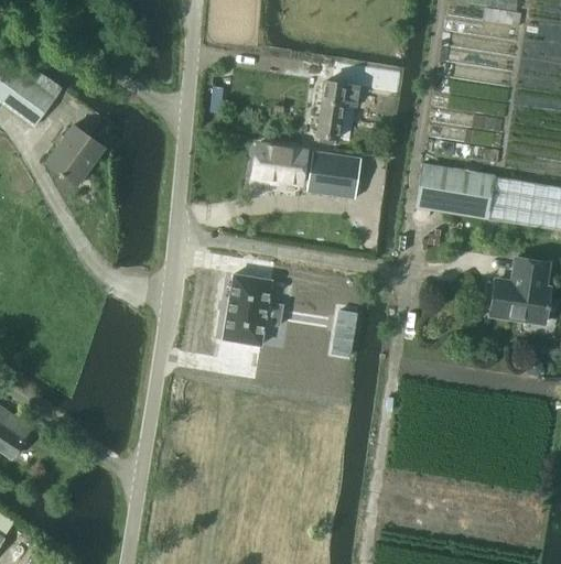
[(451,0),(452,2),(518,12),(519,0),(451,0)]
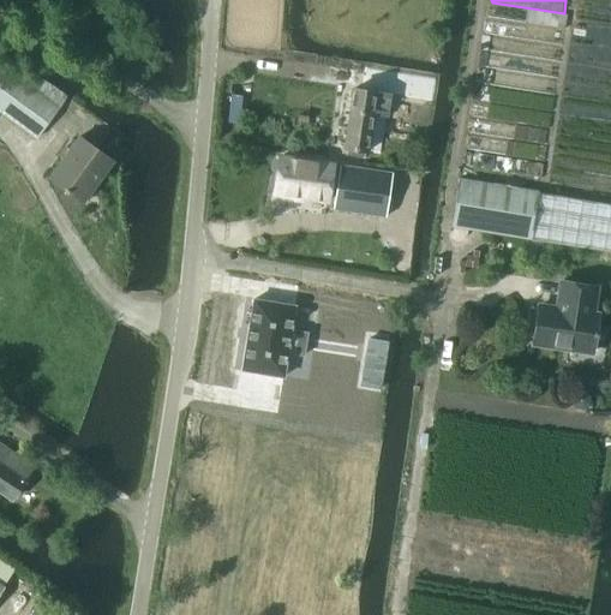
[(0,61),(0,111),(37,138),(60,107),(69,95),(37,72),(29,83),(0,61)]
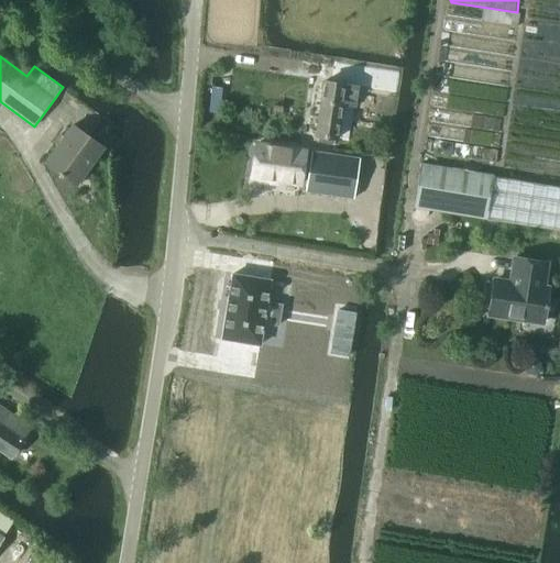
[(354,80),(388,86),(391,72),(357,66),(354,80)]
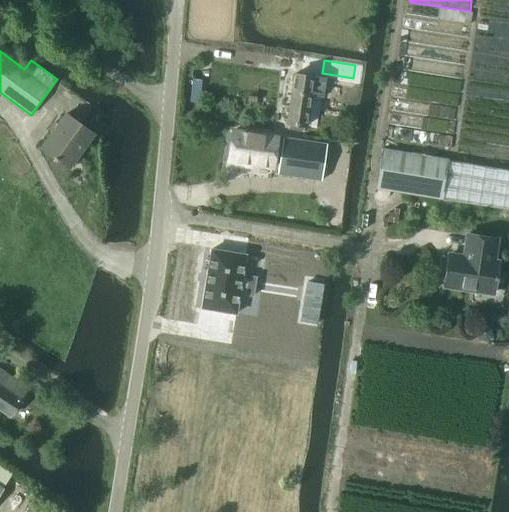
[(289,123),(308,126),(313,94),(324,96),(327,78),(297,73),(289,123)]
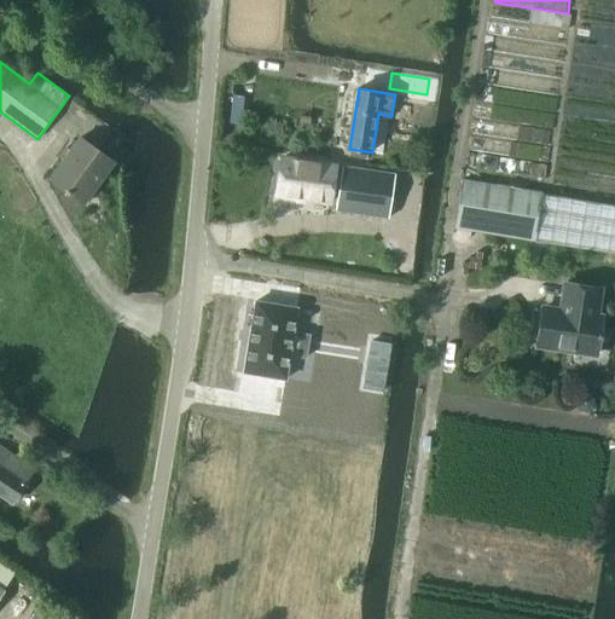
[(52,180),(86,204),(116,163),(82,139),(52,180)]
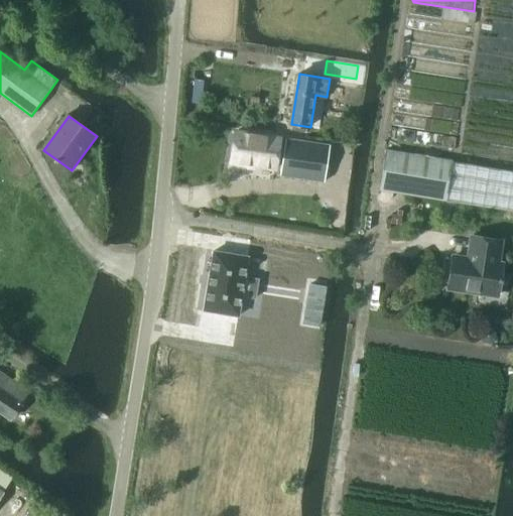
[(238,130),(233,162),(277,169),(279,154),(281,138),(281,137),(238,130)]
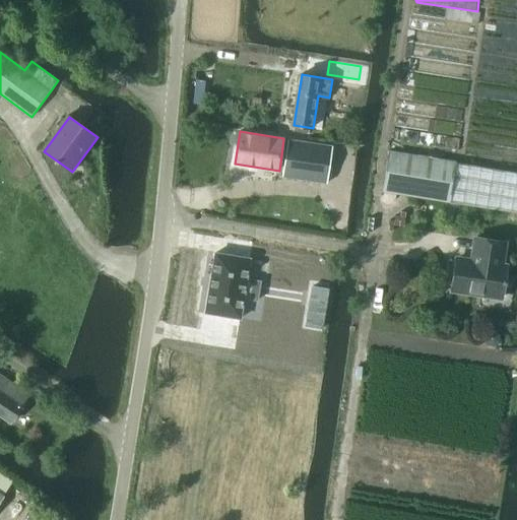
[(283,139),(281,155),(287,156),(284,176),(328,183),(334,146),(283,139)]
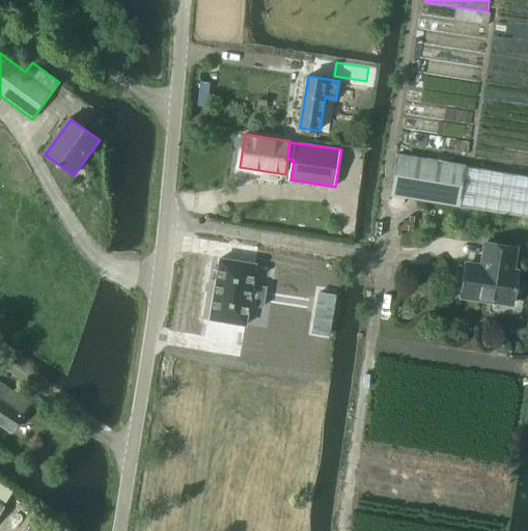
[(398,155),(392,196),(461,206),(527,218),(527,176),(467,167),(468,166),(398,155)]
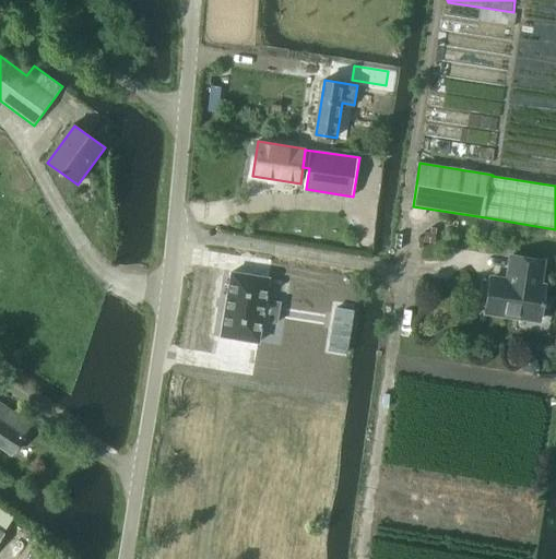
[(547,287),(541,287),(545,261),(515,257),(510,283),(492,280),(487,312),(542,321),(544,307),(546,307),(547,302),(545,302),(547,287)]
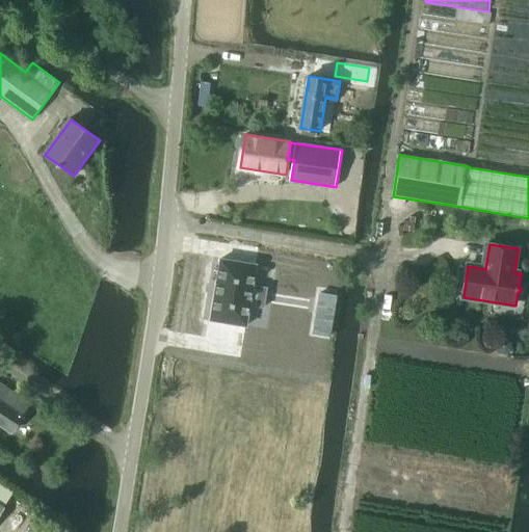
[(258,265),(221,259),(212,320),(247,325),(250,304),(265,307),(268,288),(254,286),(258,265)]
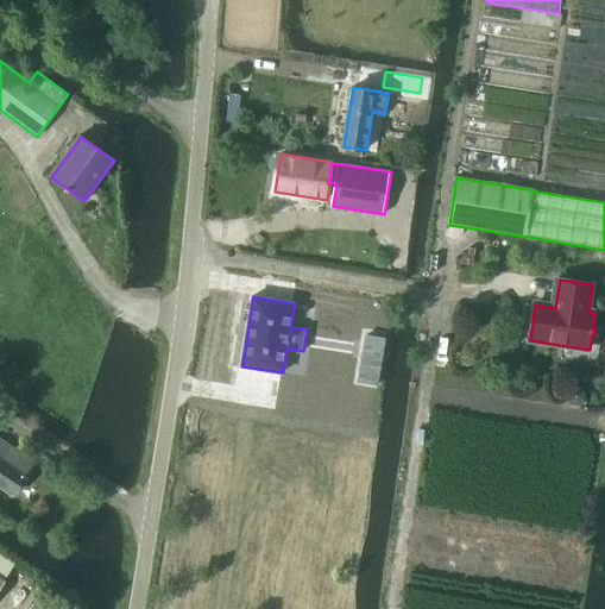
[(369,336),(361,381),(379,384),(388,338),(369,336)]
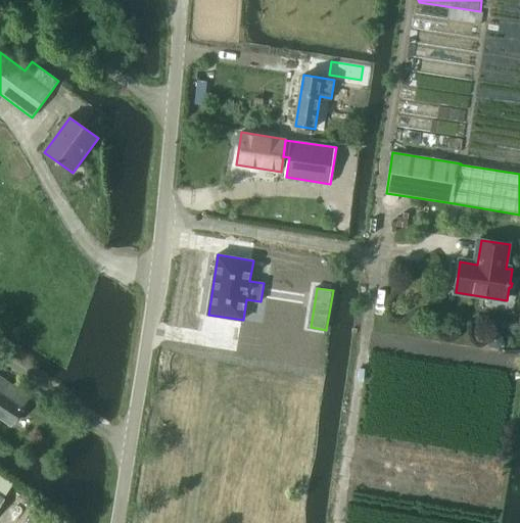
[(489,337),(488,342),(491,347),(498,348),(503,345),(504,339),(500,334),(494,333),(489,337)]
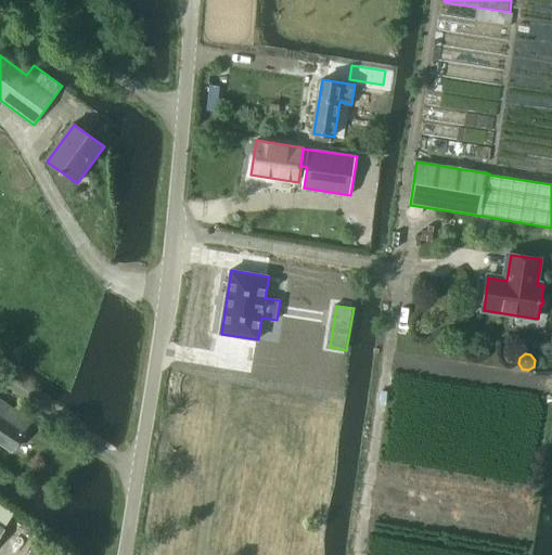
[(0,399),(0,442),(13,452),(33,422),(0,399)]
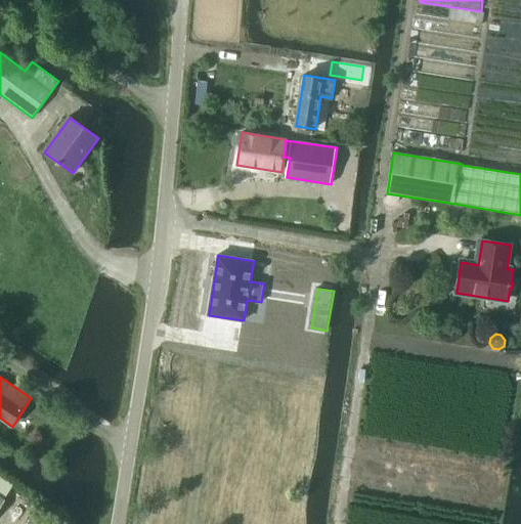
[(0,508),(5,500),(15,485),(0,474),(0,508)]
